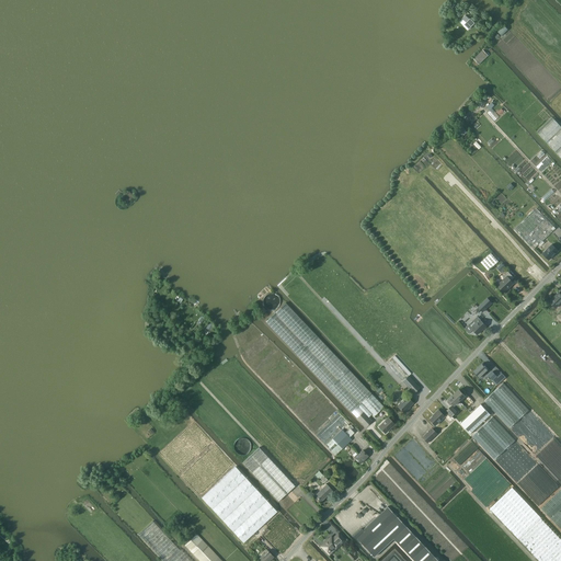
[(466,15),(462,19),(467,23),(465,25),(469,30),(474,23),(470,19),(469,20),(466,15)]
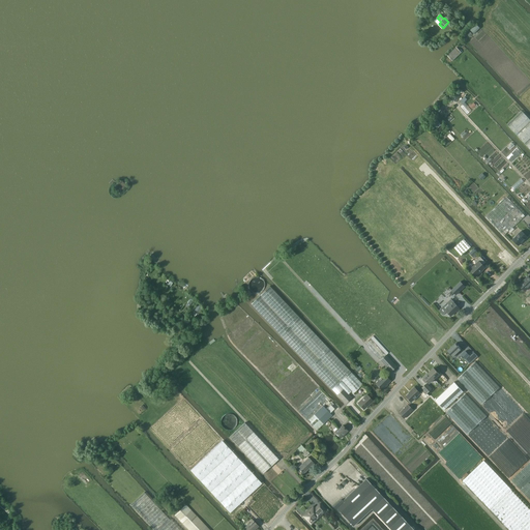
[(474,34),(480,28),(476,24),(470,30),(474,34)]
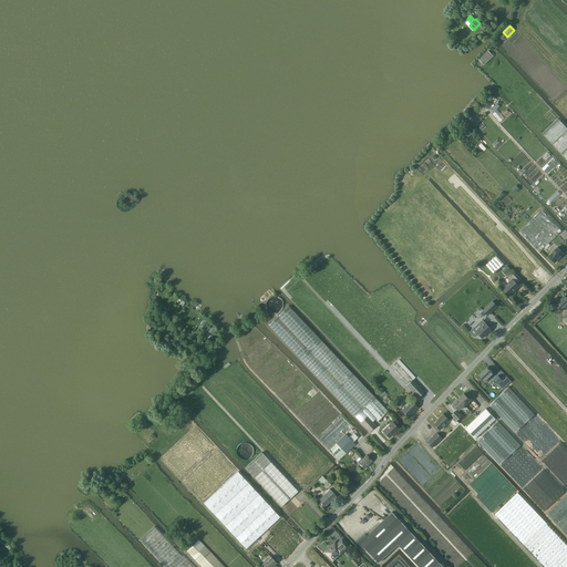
[(484,65),(494,57),(487,50),(478,60),(484,65)]
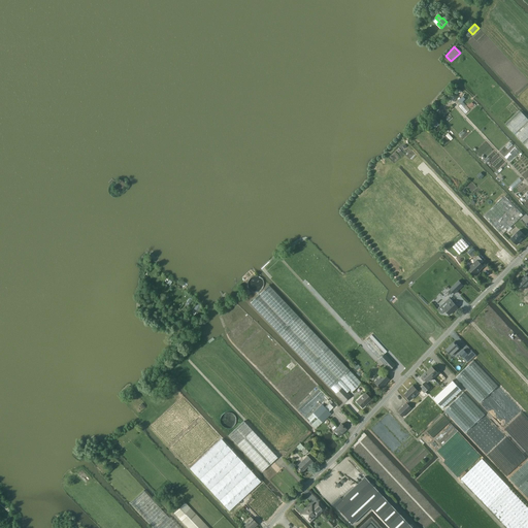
[(527,86),(517,97),(527,108),(527,86)]
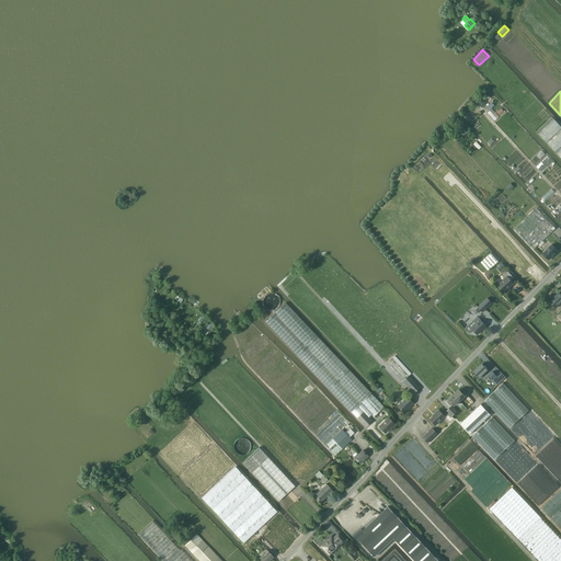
[(499,116),(492,109),(488,113),(494,121),(499,116)]
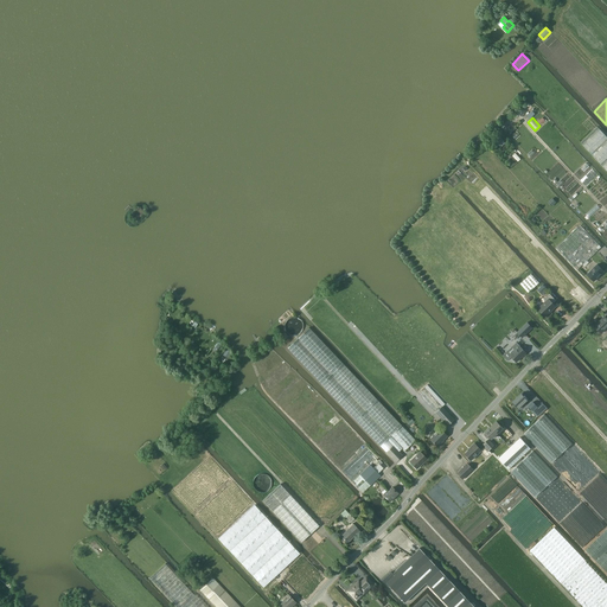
[(606,171),(606,138),(589,119),(583,123),(592,133),(581,144),(606,171)]
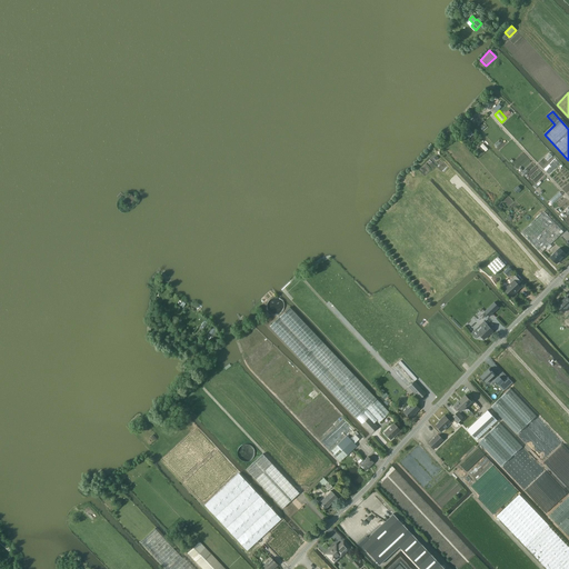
[(548,250),(552,246),(550,245),(563,231),(545,211),(521,232),(541,252),(546,248),(548,250)]
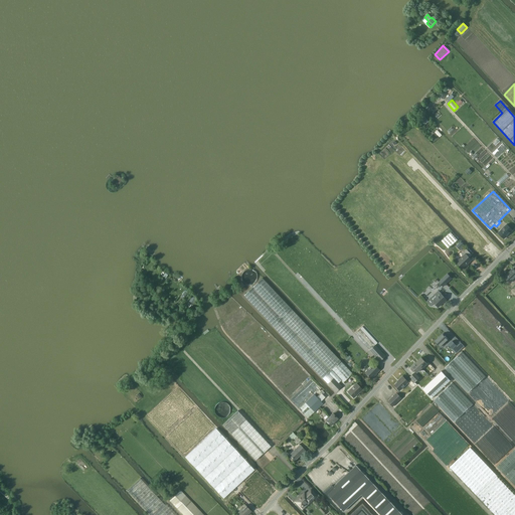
[(504,238),(513,229),(507,223),(498,232),(504,238)]
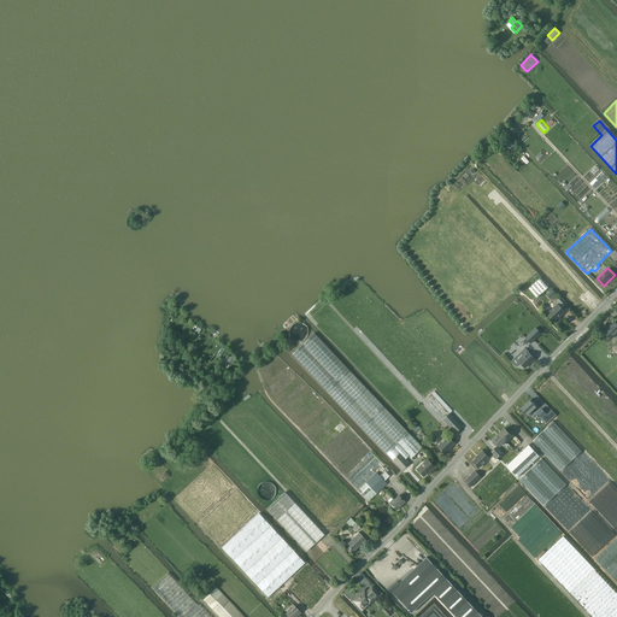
[(529,288),(538,298),(548,288),(540,278),(529,288)]
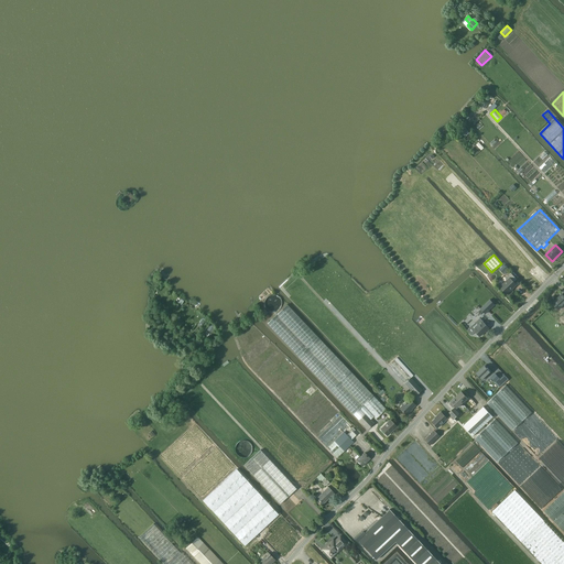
[(507,294),(517,284),(513,282),(517,279),(511,273),(506,278),(508,280),(500,286),(507,294)]
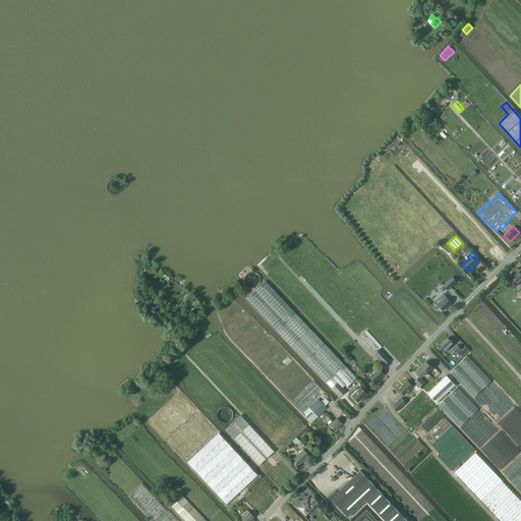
[(258,279),(258,278),(258,277),(257,276),(257,275),(256,274),(255,273),(254,273),(252,272),(251,272),(249,273),(248,273),(247,274),(246,275),(245,276),(245,278),(245,279),(245,280),(245,282),(246,283),(247,284),(248,285),(249,285),(250,286),(251,286),(253,286),(254,286),(255,285),(256,284),(257,283),(258,282),(258,281),(258,279)]
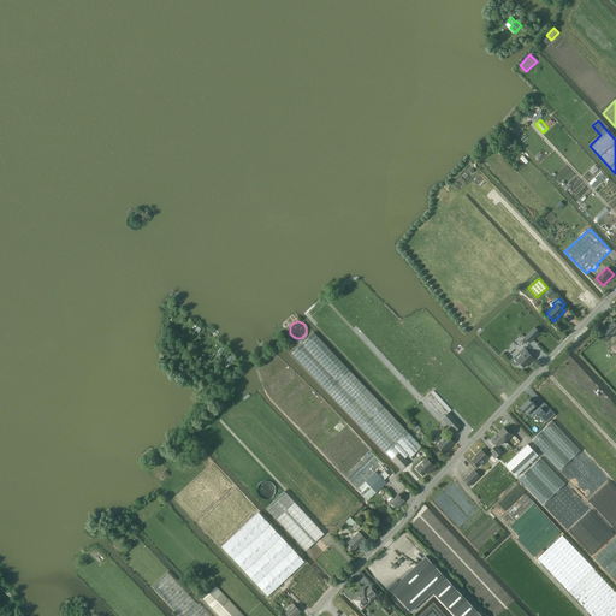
[(611,338),(615,332),(615,323),(614,321),(603,331),(611,338)]
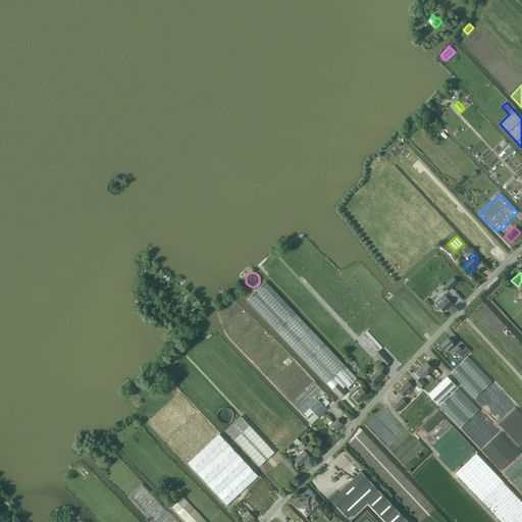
[(454,277),(445,285),(450,291),(458,282),(454,277)]
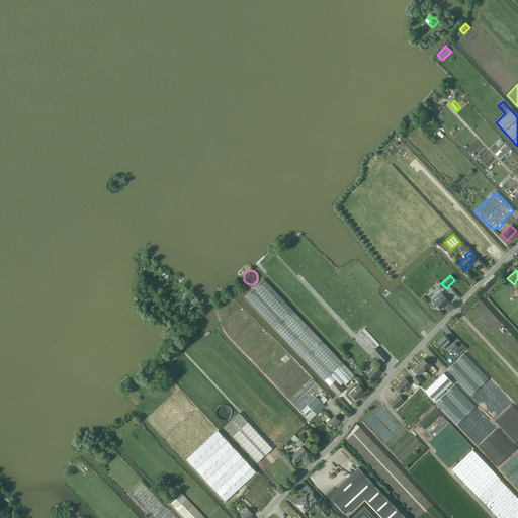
[(274,328),(330,385),(338,394),(343,389),(340,385),(344,382),(345,384),(354,375),(343,363),(293,310),(292,311),(264,279),(245,296),(274,328)]
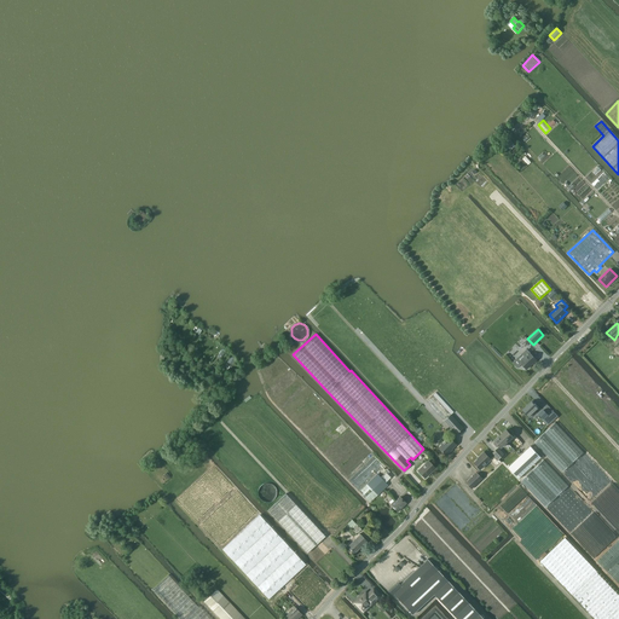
[(289,348),(295,342),(290,339),(284,345),(289,348)]
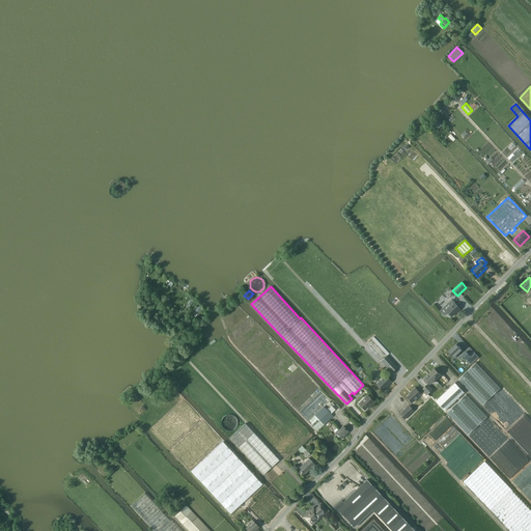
[(451,300),(440,311),(444,315),(448,311),(452,316),(460,309),(454,303),(451,300)]
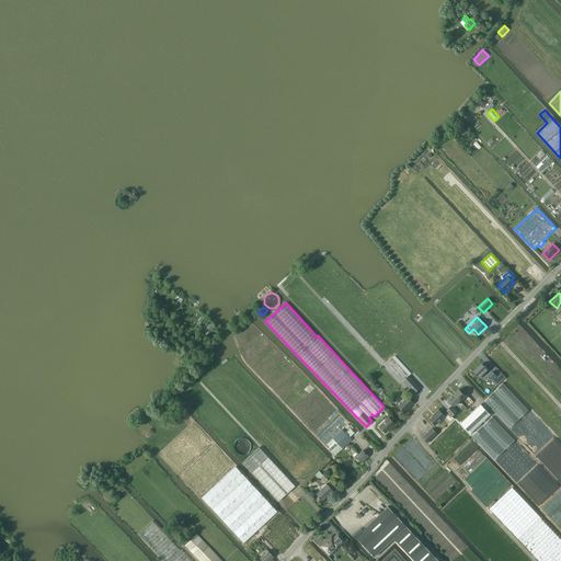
[(414,393),(420,388),(409,376),(411,374),(395,356),(392,358),(386,364),(402,381),(414,393)]
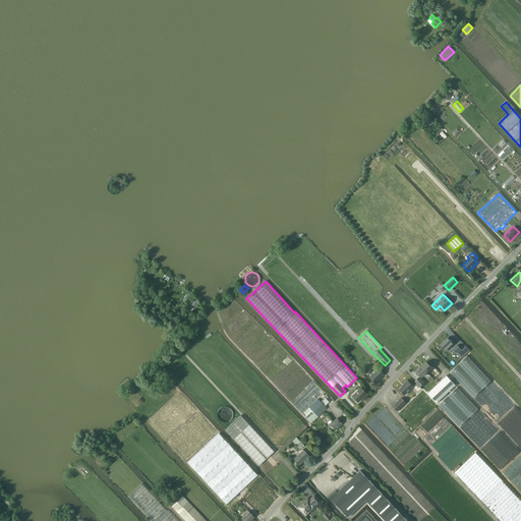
[(446,351),(454,343),(448,338),(440,345),(446,351)]
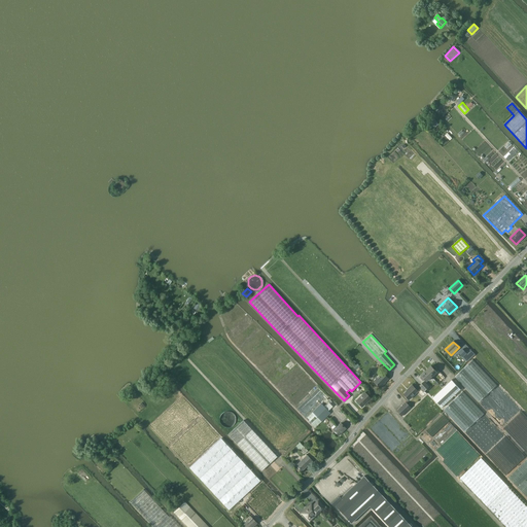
[(468,356),(462,349),(458,353),(467,362),(471,358),(469,356),(468,356)]
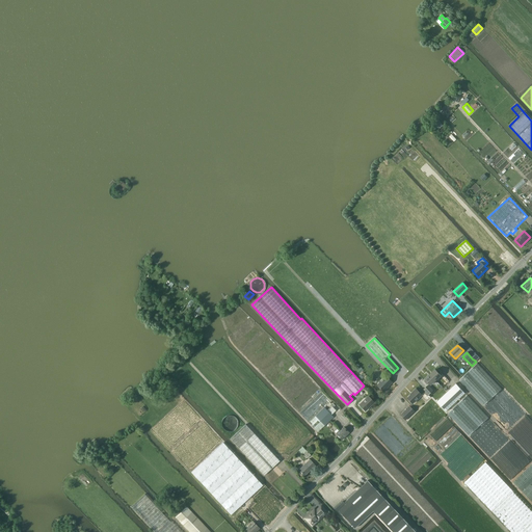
[(435,369),(430,374),(436,380),(442,375),(440,373),(442,372),(437,368),(436,370),(435,369)]
